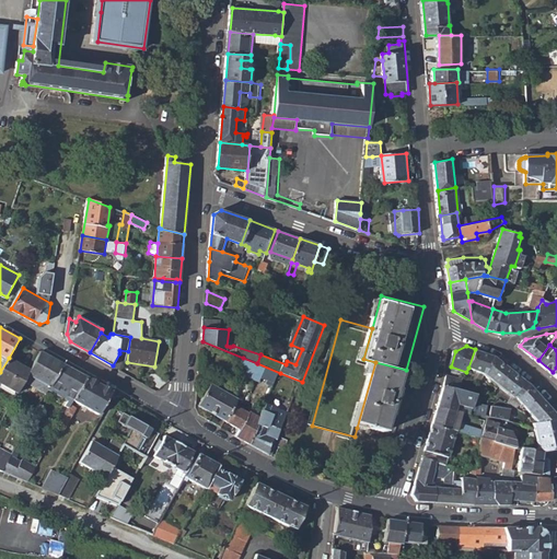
[(495,357),(475,349),(468,368),(478,371),(476,377),(483,380),(486,373),(495,357)]
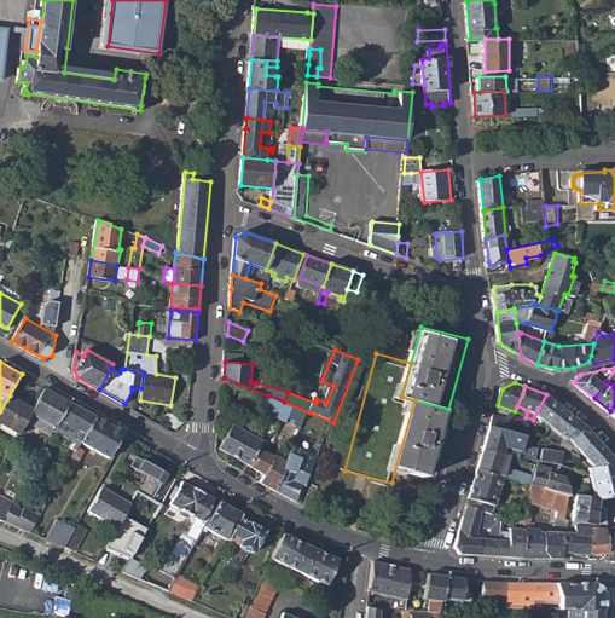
[(47,388),(35,409),(33,414),(57,427),(70,402),(47,388)]
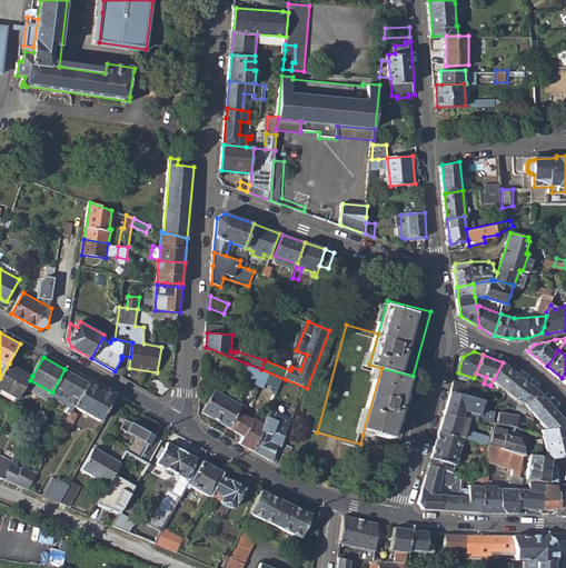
[(533,386),(503,362),(494,379),(520,402),(533,386)]
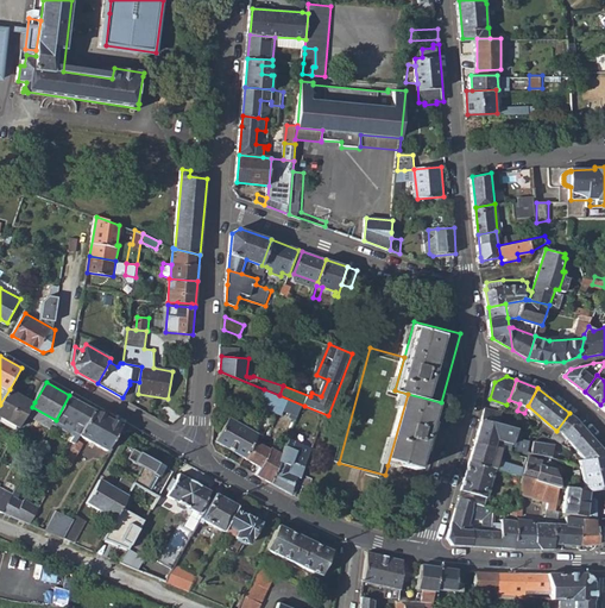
[(10,389),(0,405),(0,415),(20,427),(29,413),(32,407),(35,402),(10,389)]
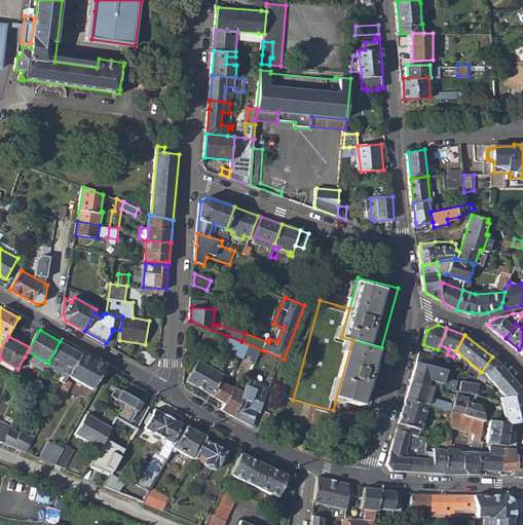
[(241,341),(228,336),(227,351),(244,358),(246,352),(260,358),(263,350),(241,341)]
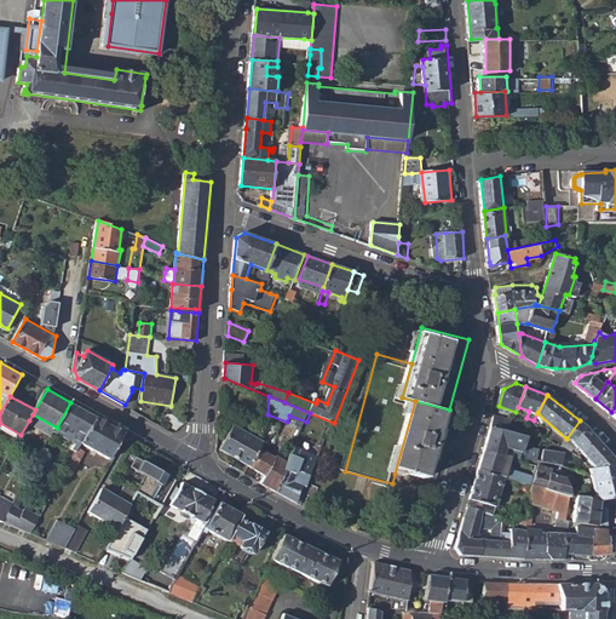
[(415,401),(395,474),(437,485),(456,412),(449,410),(415,401)]
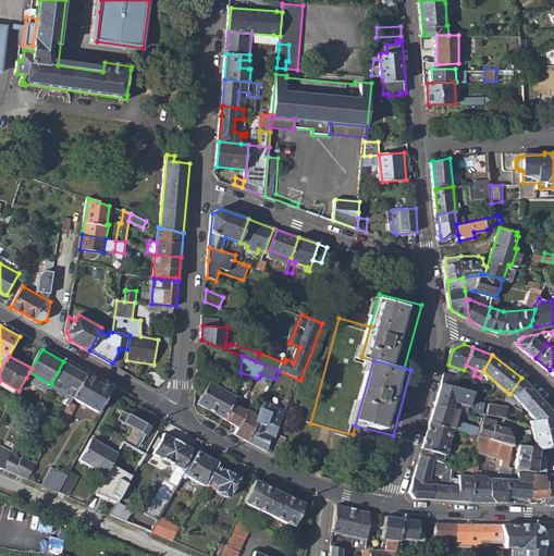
[(88,375),(63,361),(51,384),(75,398),(88,375)]
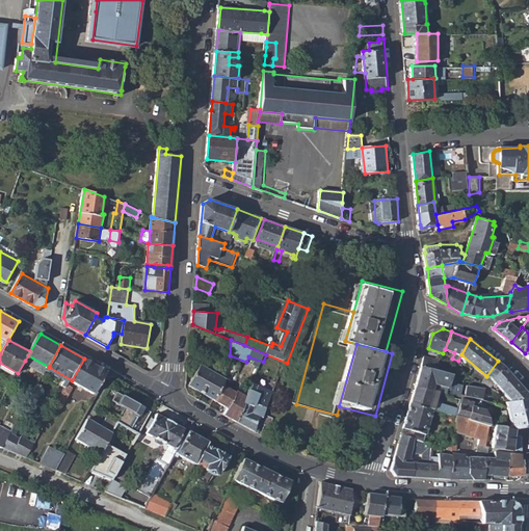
[(28,355),(25,361),(46,372),(49,367),(28,355)]
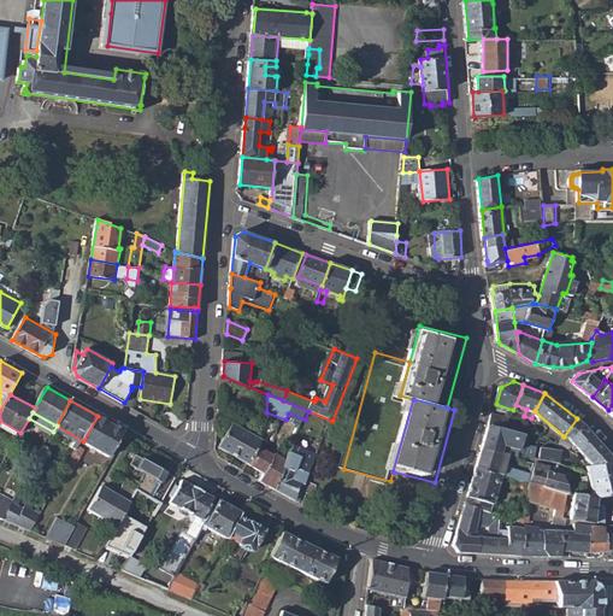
[(124,430),(98,416),(83,441),(110,456),(124,430)]
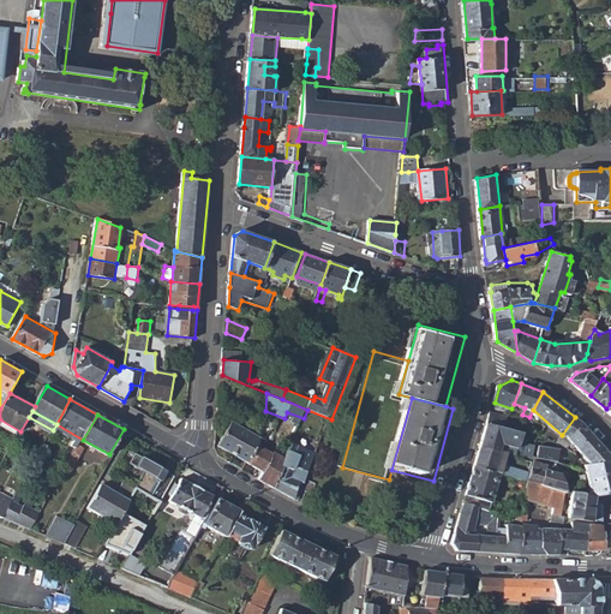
[(582,422),(575,417),(562,435),(559,440),(569,447),(574,442),(569,436),(582,422)]
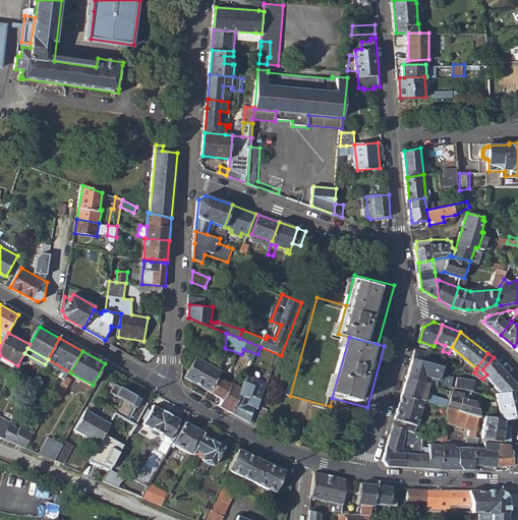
[(197,357),(186,378),(211,392),(219,377),(222,370),(197,357)]
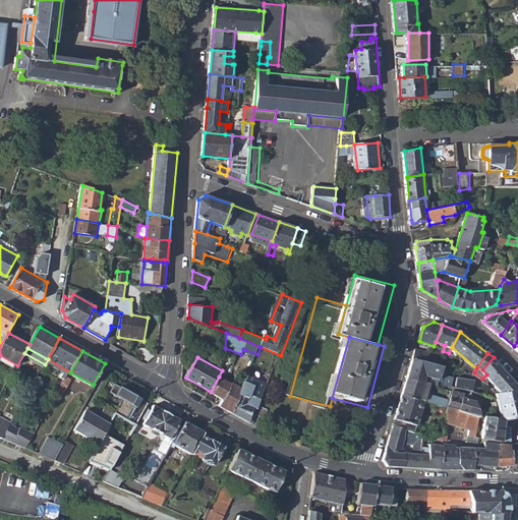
[(414,357),(409,378),(424,382),(425,376),(440,379),(444,365),(414,357)]
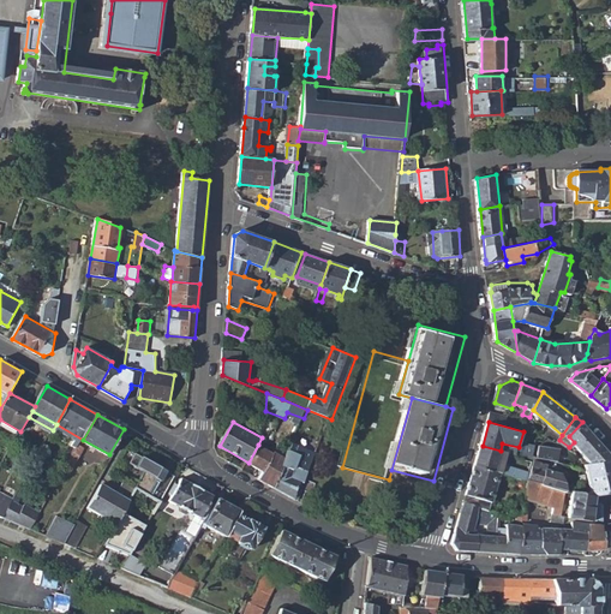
[(591,431),(582,422),(569,436),(574,442),(575,445),(591,431)]
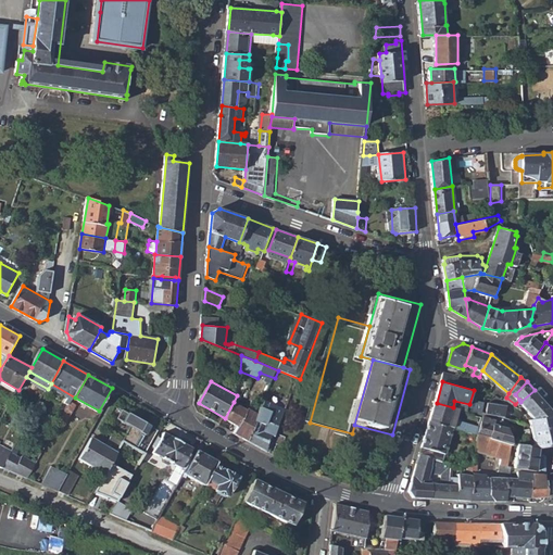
[(535,390),(520,402),(536,418),(552,415),(552,411),(535,390)]
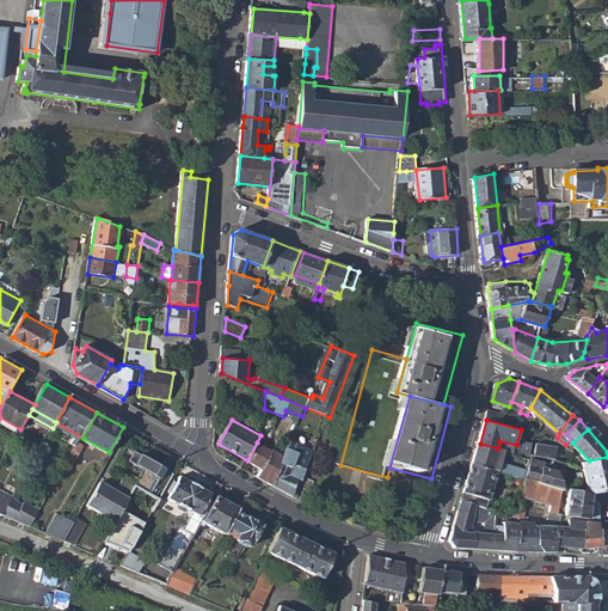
[(526,438),(522,451),(558,458),(560,446),(526,438)]
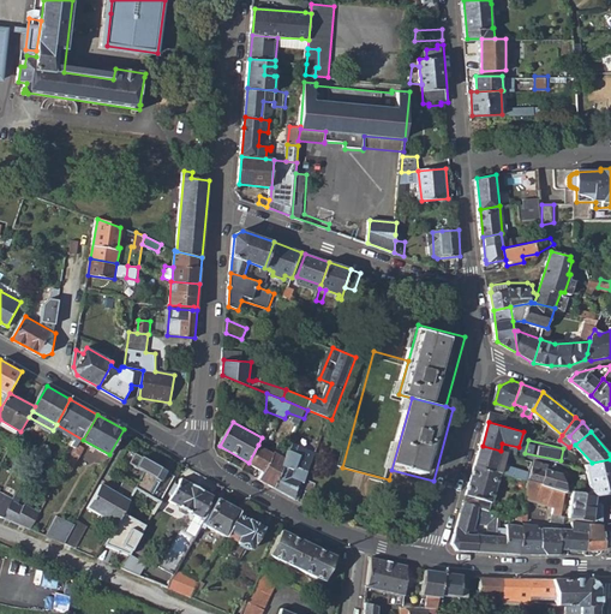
[(258,445),(249,463),(265,472),(275,454),(258,445)]
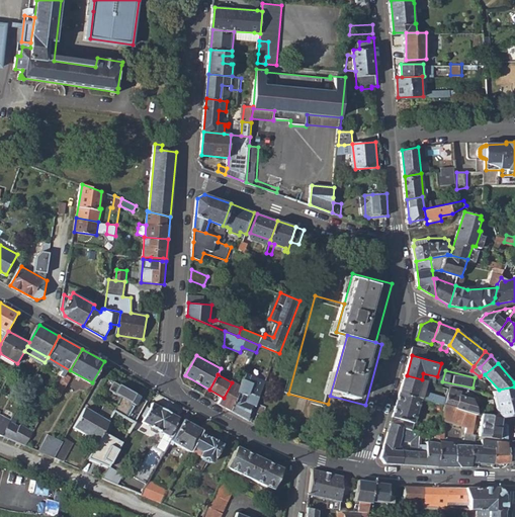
[(242,386),(233,410),(252,420),(256,412),(259,403),(261,398),(250,394),(254,382),(256,377),(247,374),(242,386)]
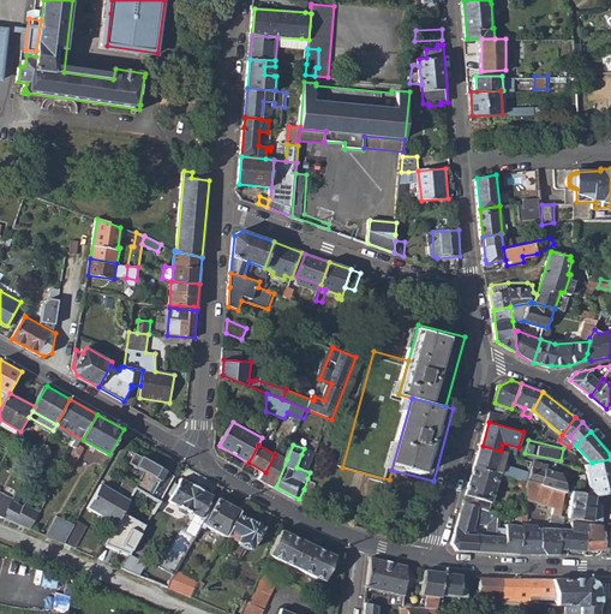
[(483,446),(477,466),(496,471),(502,451),(501,451),(483,446)]
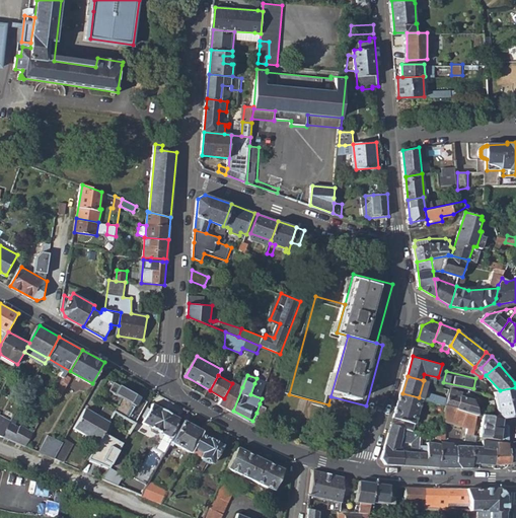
[(117,412),(136,422),(148,401),(107,379),(103,387),(124,398),(117,412)]
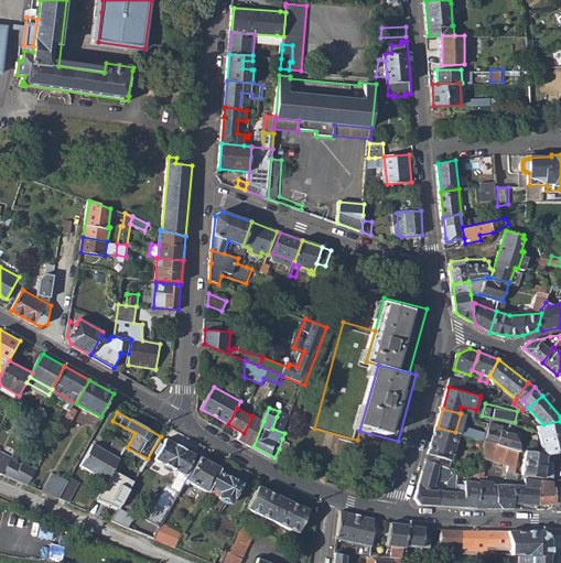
[(69,414),(64,424),(69,428),(75,418),(69,414)]
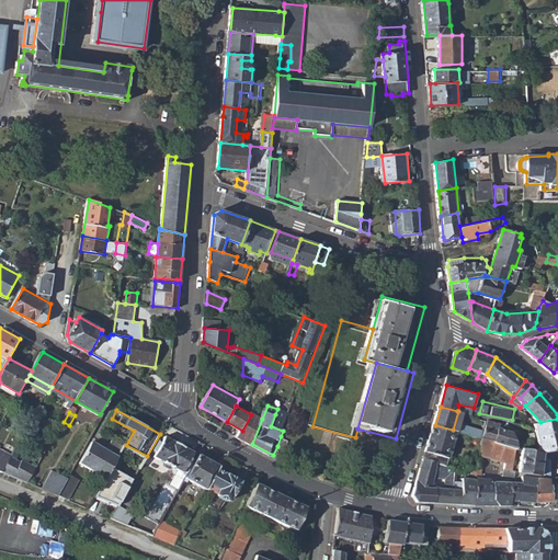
[(242,431),(238,436),(252,444),(262,419),(252,412),(251,414),(242,431)]
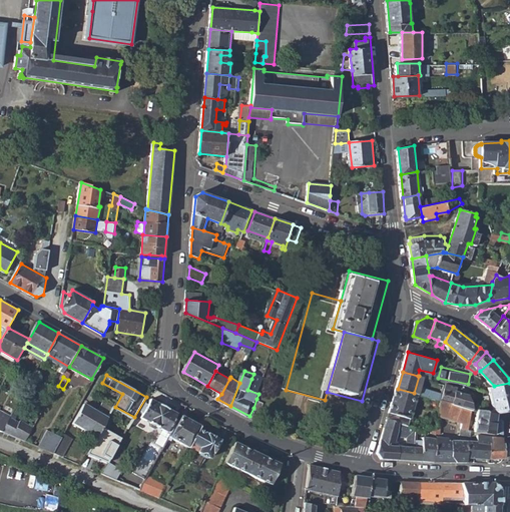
[(251,379),(247,390),(259,394),(263,384),(251,379)]
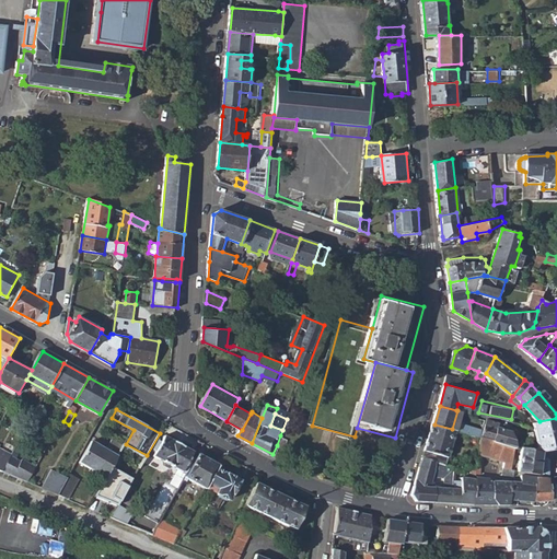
[(556,418),(540,421),(535,422),(542,451),(556,449),(556,418)]
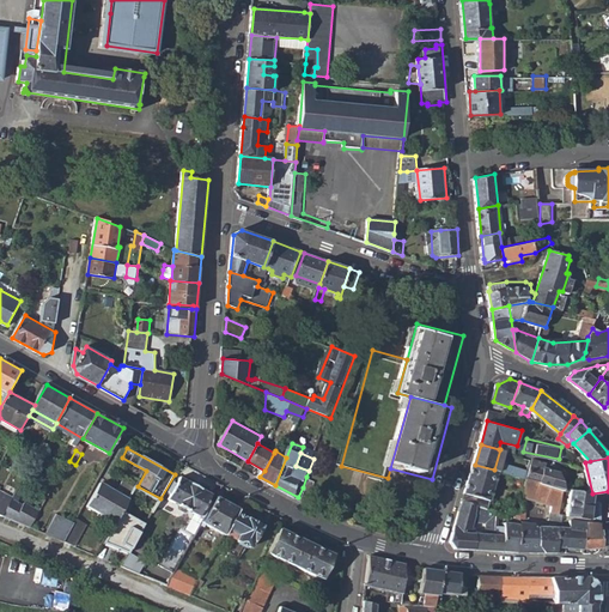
[(475,465),(467,492),(491,500),(500,471),(494,470),(475,465)]
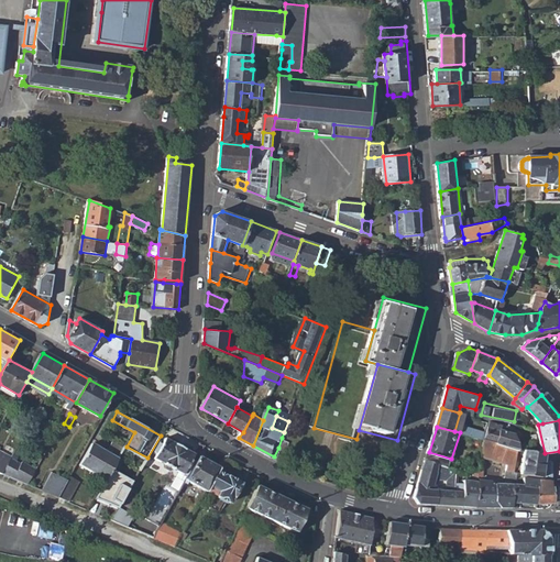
[(189,473),(196,461),(193,459),(196,453),(167,437),(163,443),(161,442),(156,450),(158,452),(155,458),(165,463),(165,467),(171,471),(174,469),(184,474),(186,472),(189,473)]
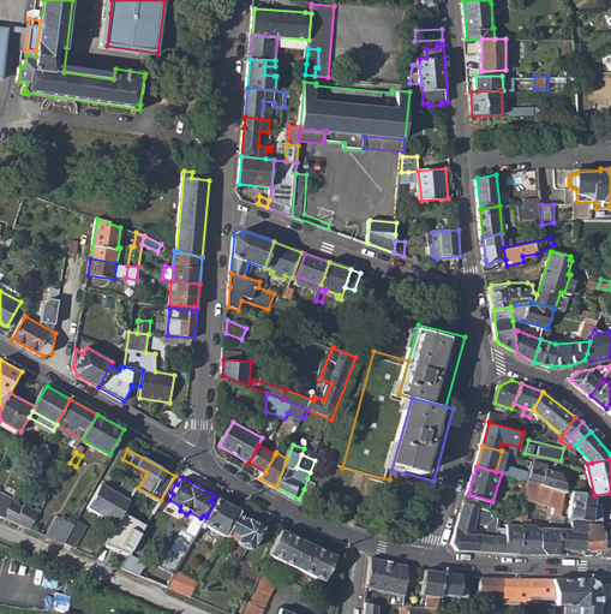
[(307,478),(304,489),(313,493),(318,483),(307,478)]
